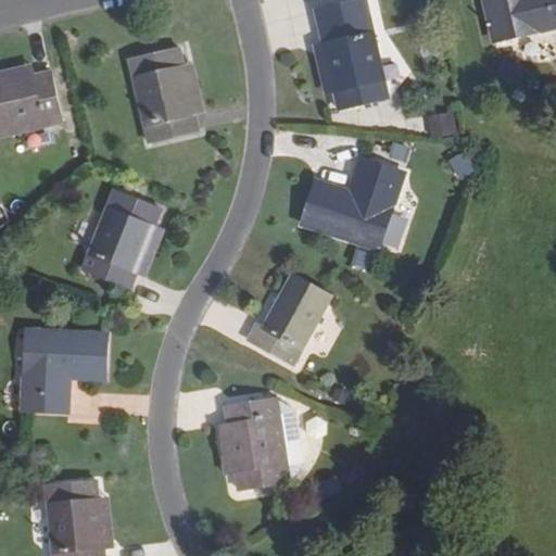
[(370,0),(366,0),(319,12),(327,45),(339,93),(342,110),(391,98),(375,34),(387,32),(378,0),(373,0),(370,1),(370,0)]
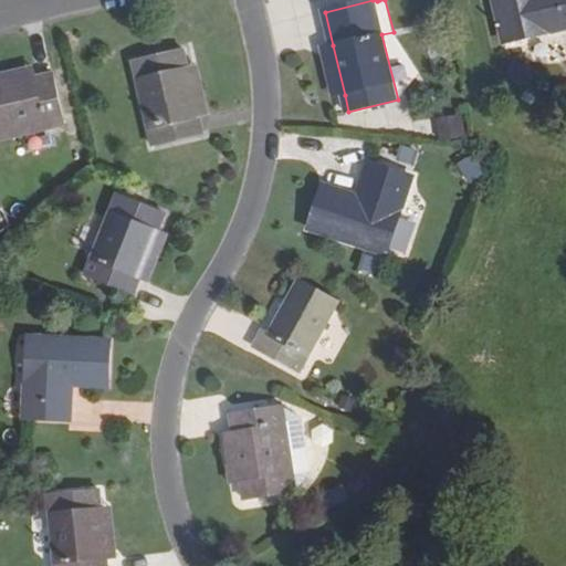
[(565,0),(494,0),(504,42),(552,32),(553,33),(565,30),(565,0)]
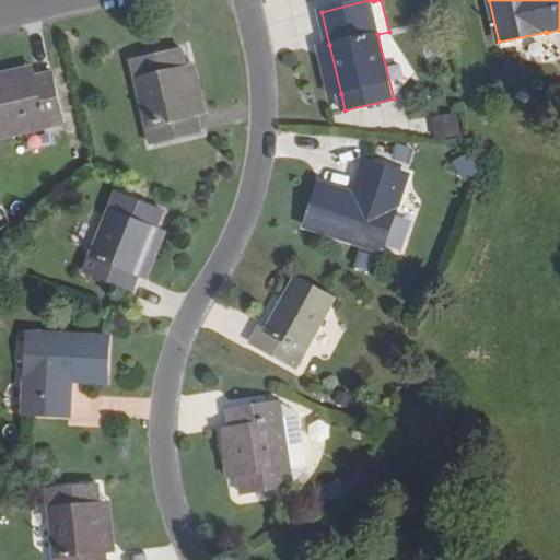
[(317,47),(328,97),(341,94),(329,45),(317,47)]
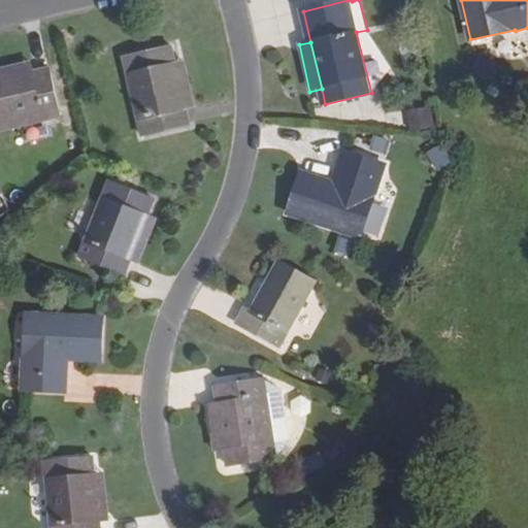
[(142,136),(190,125),(186,111),(175,63),(171,46),(125,58),(142,136)]
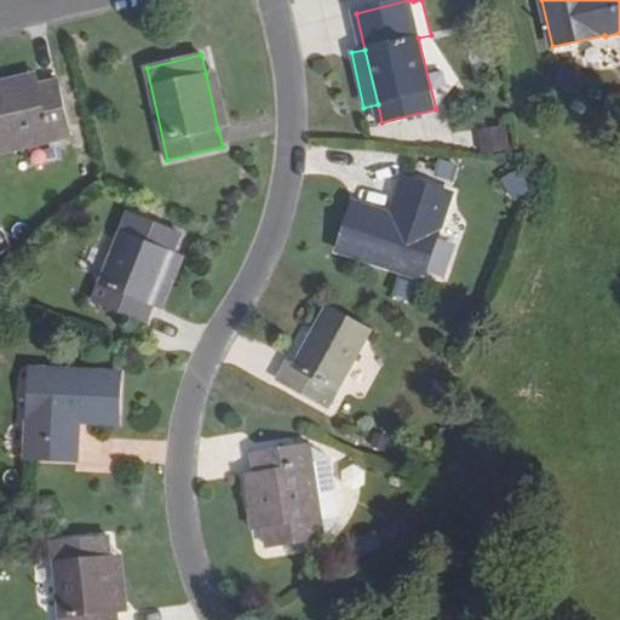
[(0,79),(0,93),(40,84),(38,70),(0,79)]
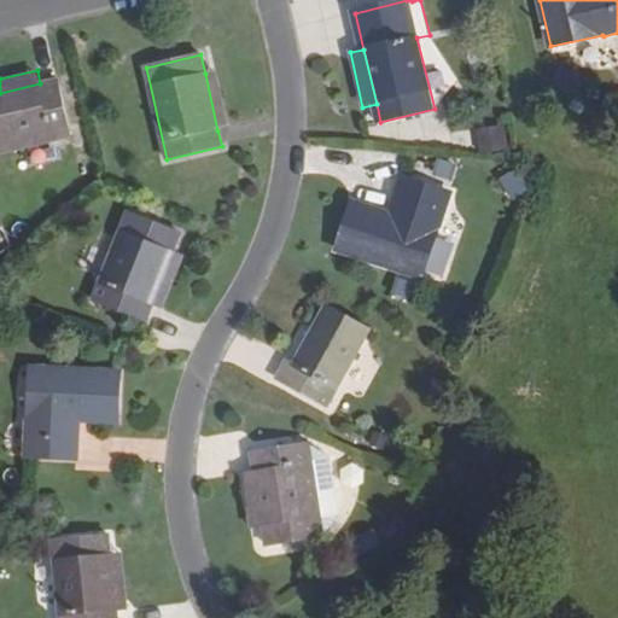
[(231,128),(219,70),(205,74),(217,130),(231,128)]
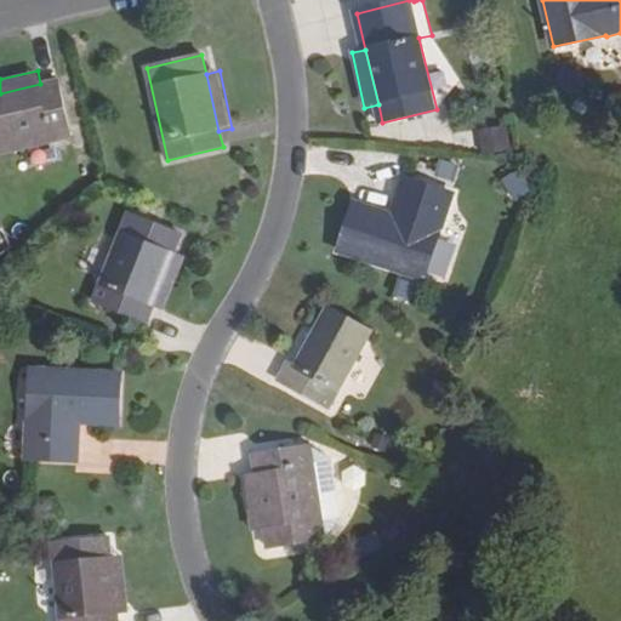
[(0,153),(72,136),(58,81),(40,84),(0,93),(0,153)]
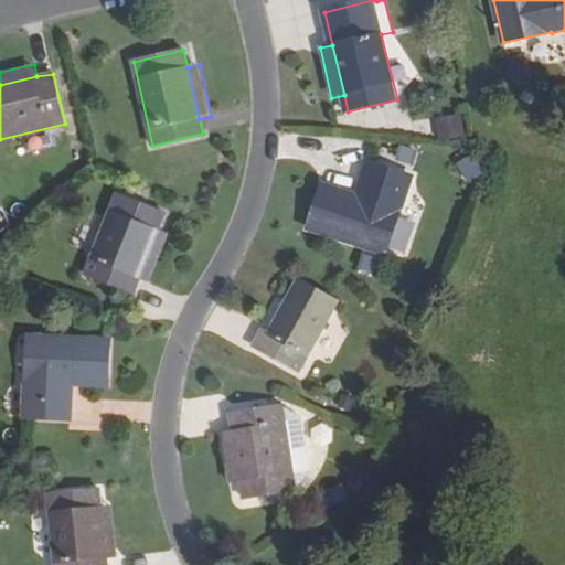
[(458,113),(434,117),(438,141),(462,137),(458,113)]
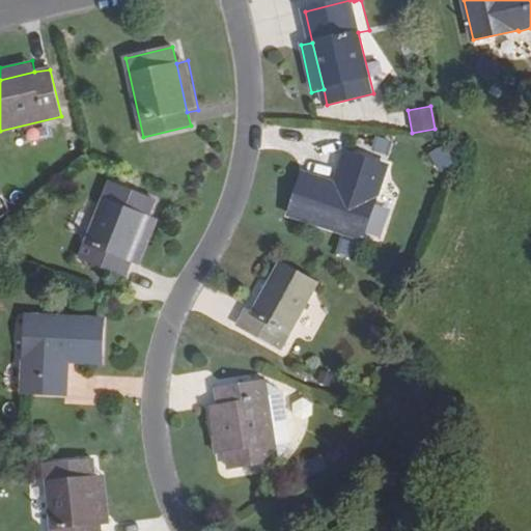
[(306,174),(291,216),(364,241),(378,197),(380,197),(389,167),(347,154),(337,184),(306,174)]
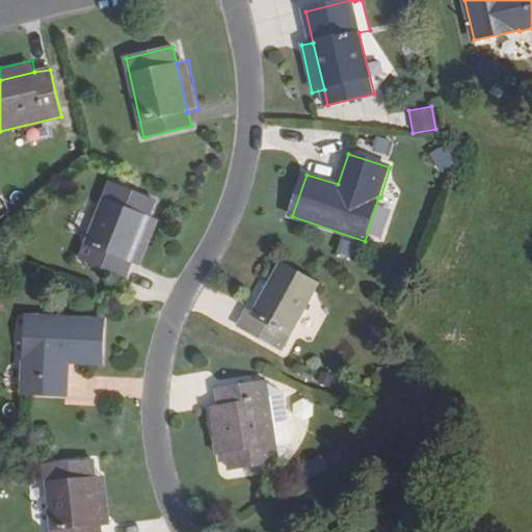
[(127,277),(132,264),(152,216),(157,201),(111,183),(82,258),(127,277)]
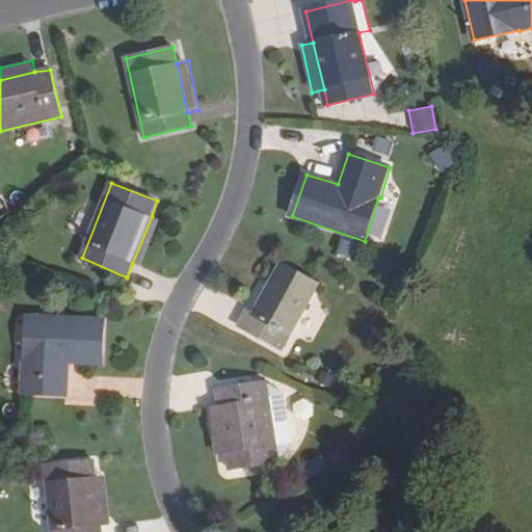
[(161,220),(152,216),(132,264),(142,268),(161,220)]
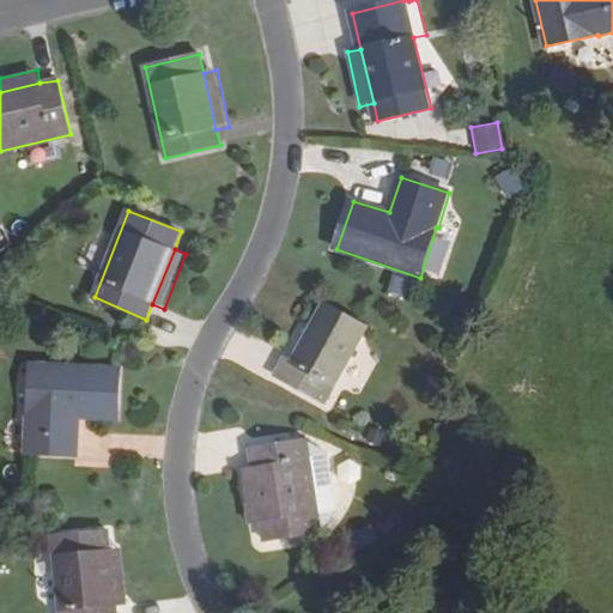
[(286,358),(275,376),(326,405),(368,328),(327,305),(293,363),(286,358)]
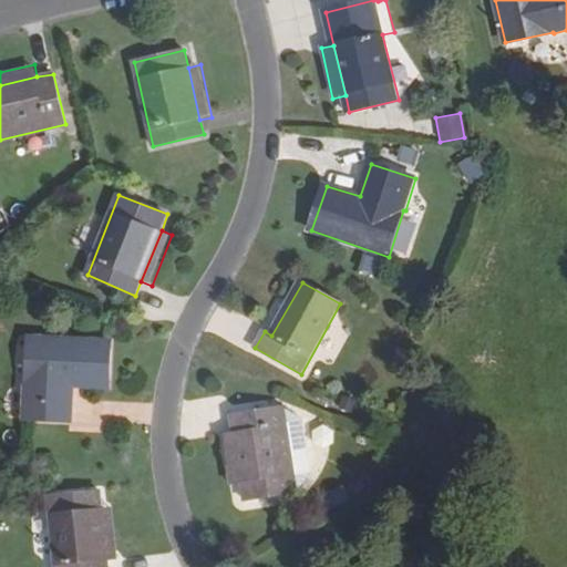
[(109,389),(111,341),(30,337),(28,387),(27,388),(24,420),(72,422),(73,388),(109,389)]
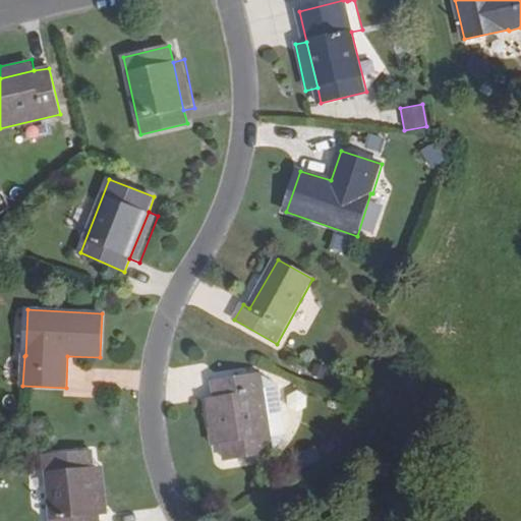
[(262,375),(214,383),(216,398),(222,446),(225,461),(274,453),(262,375)]
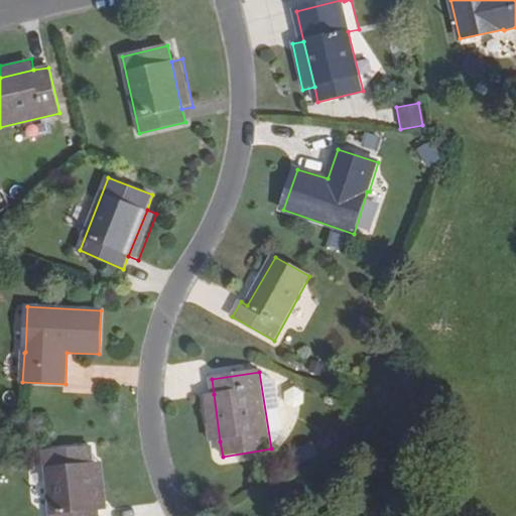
[(210,443),(220,441),(214,394),(202,396),(210,443)]
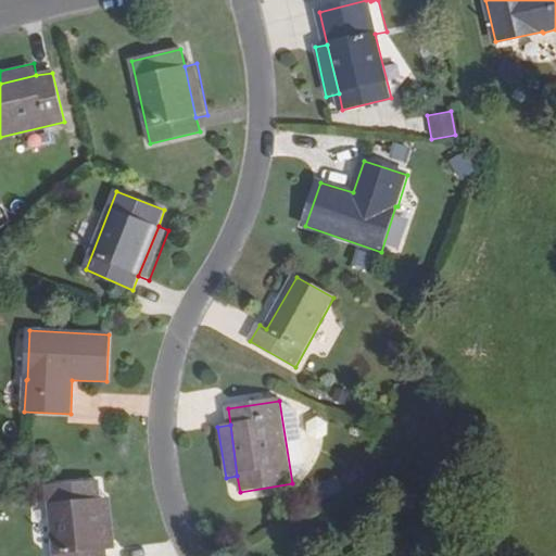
[(332,476),(313,485),(324,508),(344,497),(332,476)]
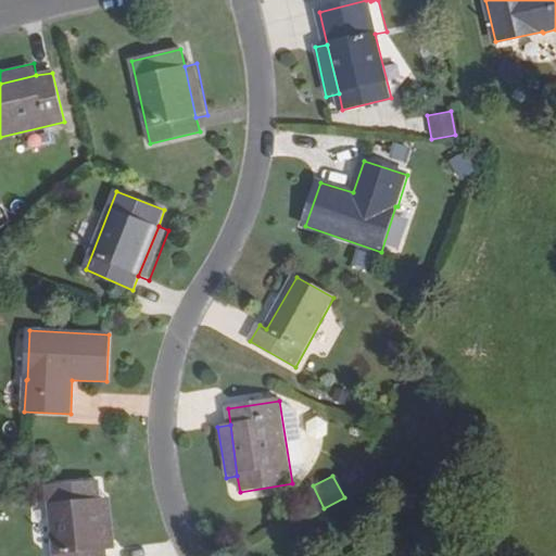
[(105,555),(105,551),(100,498),(99,482),(49,488),(55,555),(105,555)]
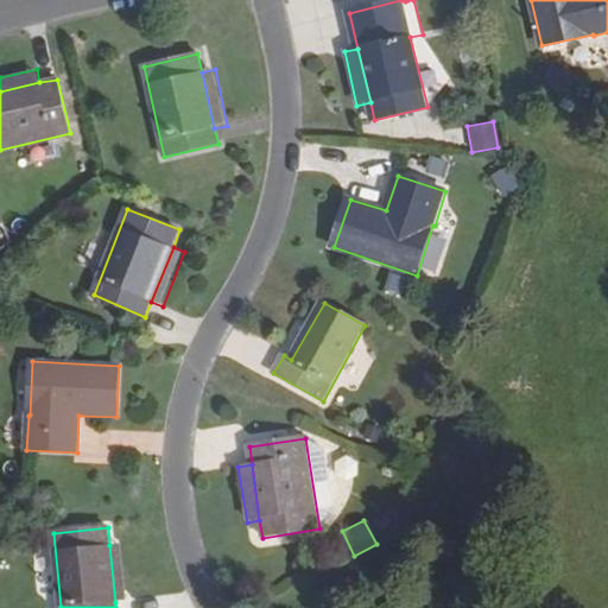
[(128,601),(122,544),(109,545),(115,602),(128,601)]
